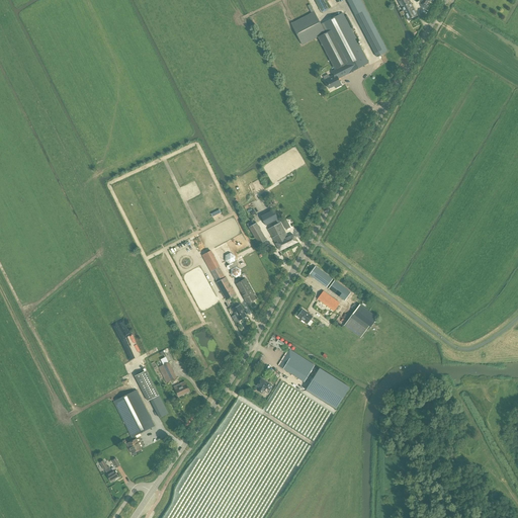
[(347,0),(376,57),(387,52),(360,0),(347,0)]
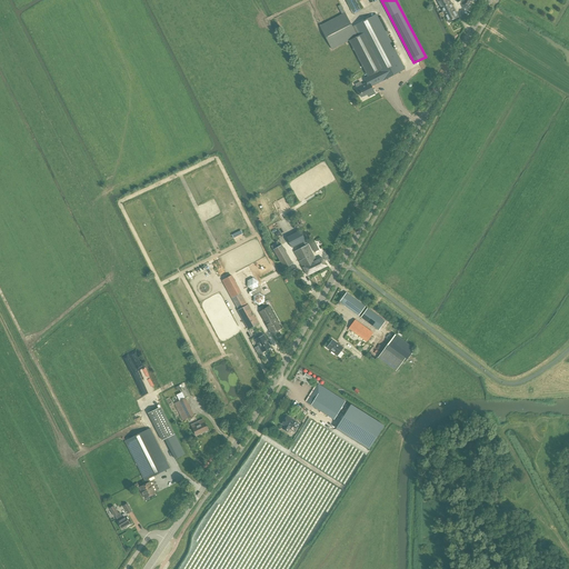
[(449,0),(437,0),(443,12),(439,15),(441,18),(445,16),(448,22),(458,17),(449,0)]
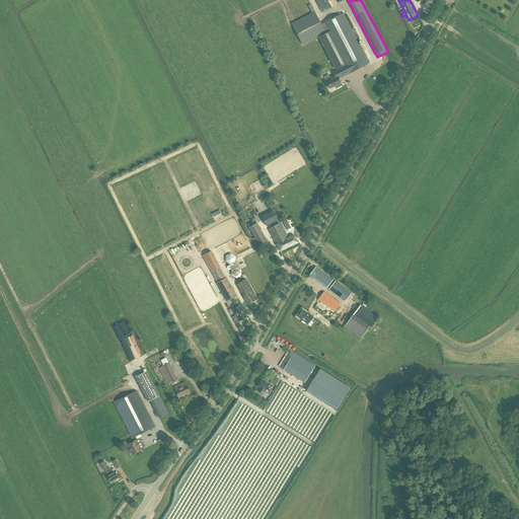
[(369,63),(344,13),(321,24),(315,12),(292,24),(303,46),(319,36),(327,32),(345,65),(349,74),(369,63)]
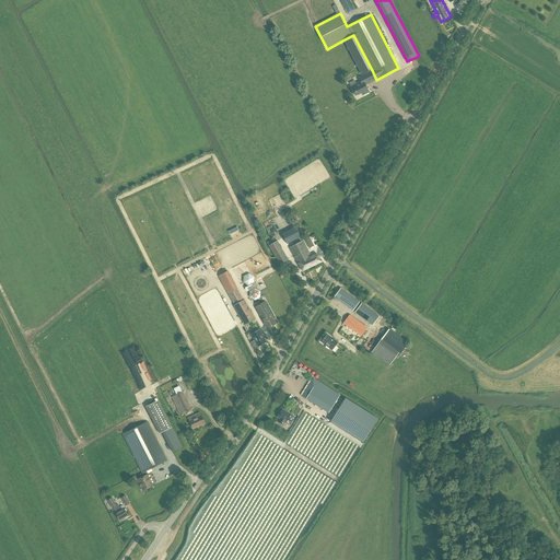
[(376,80),(372,70),(368,72),(359,77),(361,82),(351,86),(356,96),(362,93),(363,95),(369,92),(365,85),(376,80)]
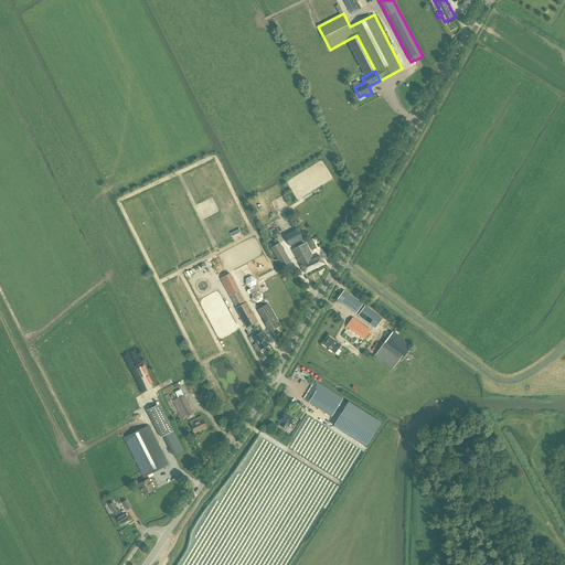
[(289,246),(304,238),(298,228),(285,236),(289,246)]
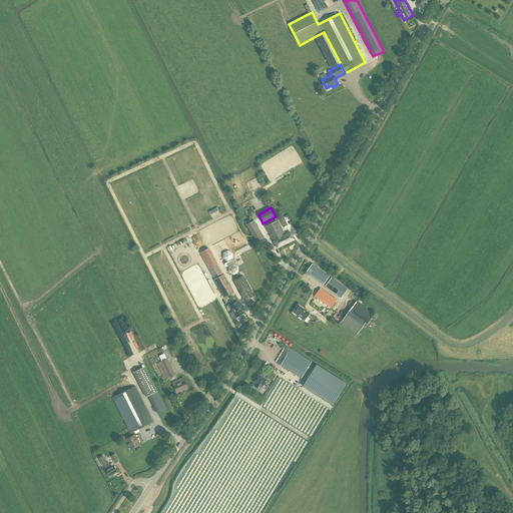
[(253,220),(251,221),(249,218),(244,221),(257,242),(264,237),(253,220)]
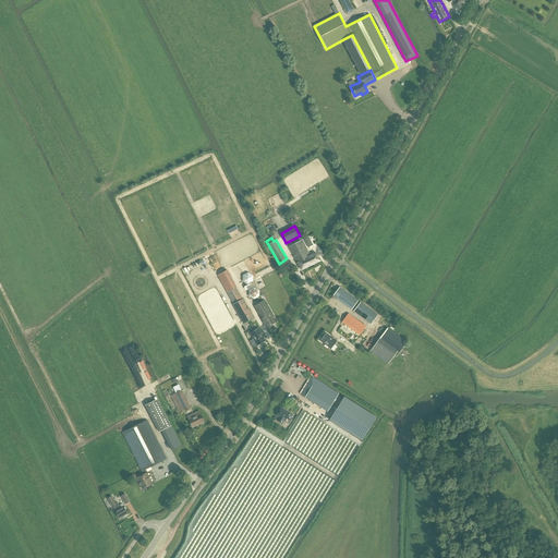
[(307,252),(308,252),(302,240),(288,247),(301,270),(311,266),(306,257),(310,256),(307,252)]
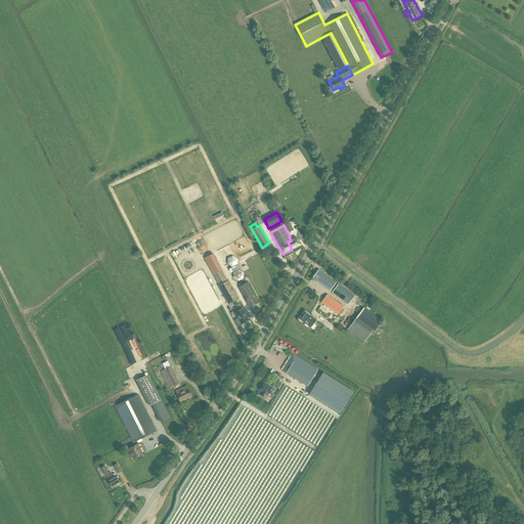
[(292,250),(302,245),(297,237),(291,241),(288,242),(292,250)]
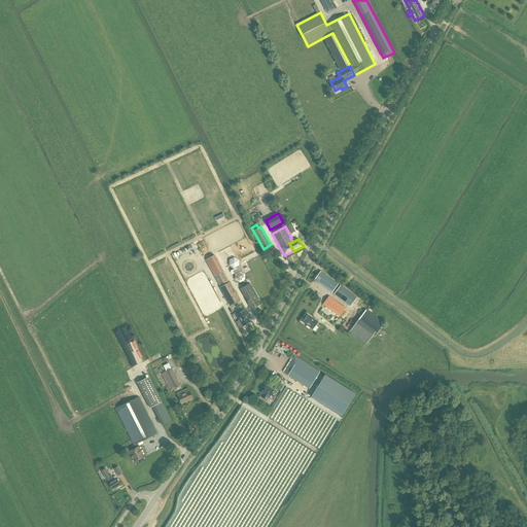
[(229,282),(223,272),(223,271),(215,254),(206,259),(215,276),(221,287),(220,287),(230,306),(240,300),(230,282),(229,282)]
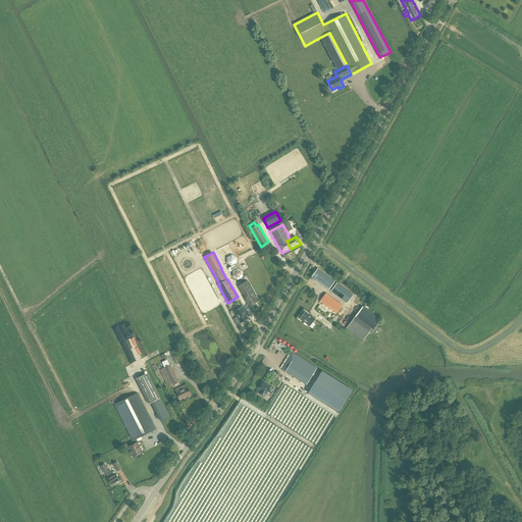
[(328,290),(334,281),(318,269),(312,277),(328,290)]
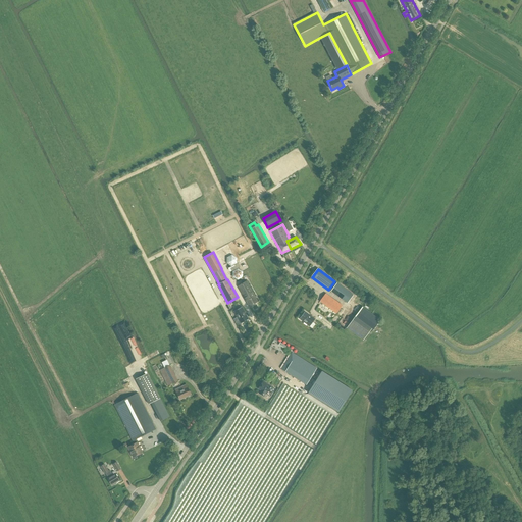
[(250,307),(258,302),(248,282),(248,281),(248,280),(238,286),(250,307)]
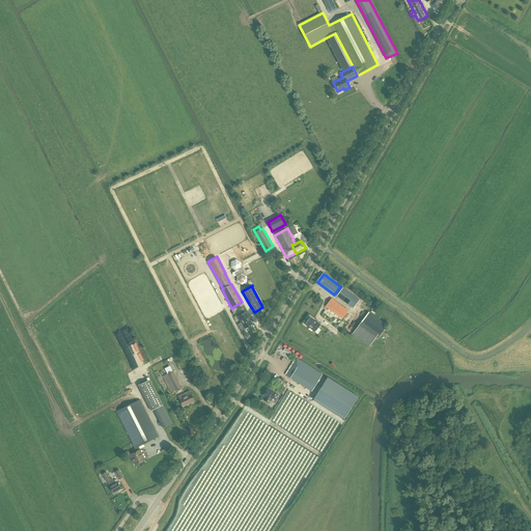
[(354,308),(360,300),(342,287),(336,296),(354,308)]
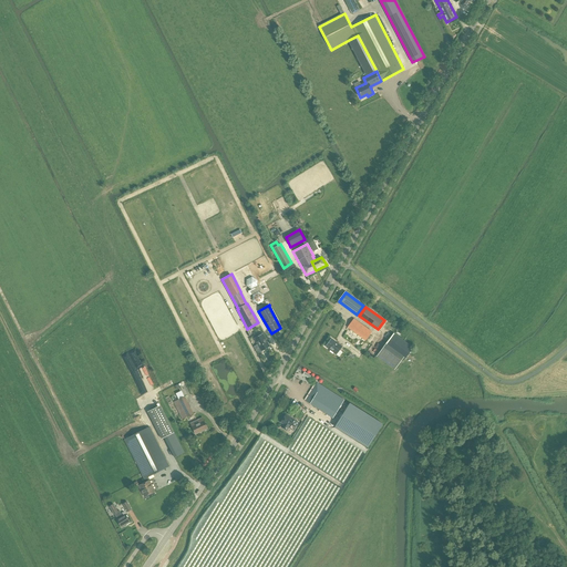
[(372,332),(354,319),(348,327),(366,340),(372,332)]
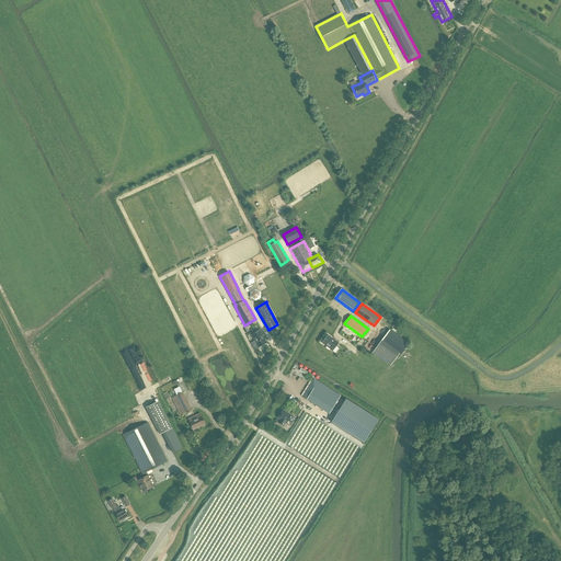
[(410,345),(389,330),(381,340),(400,353),(402,355),(410,345)]
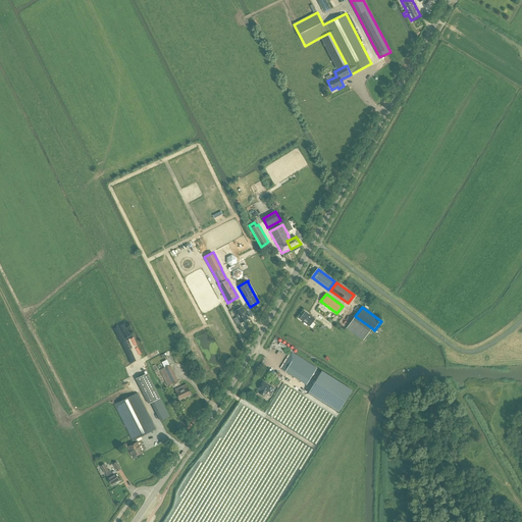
[(248,319),(242,308),(235,312),(241,323),(248,319)]
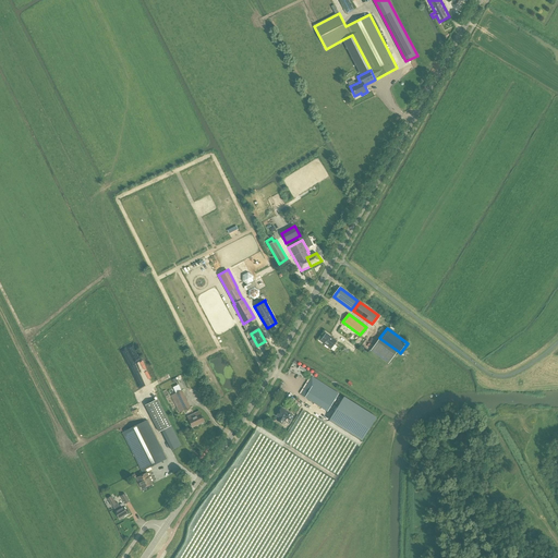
[(330,349),(337,341),(326,334),(320,341),(330,349)]
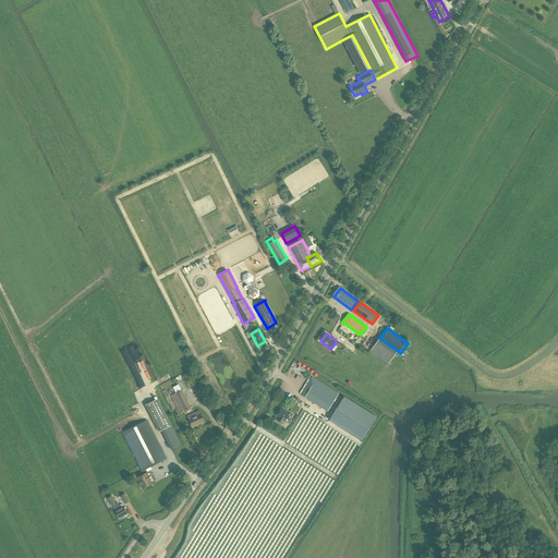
[(388,364),(398,351),(379,338),(371,351),(388,364)]
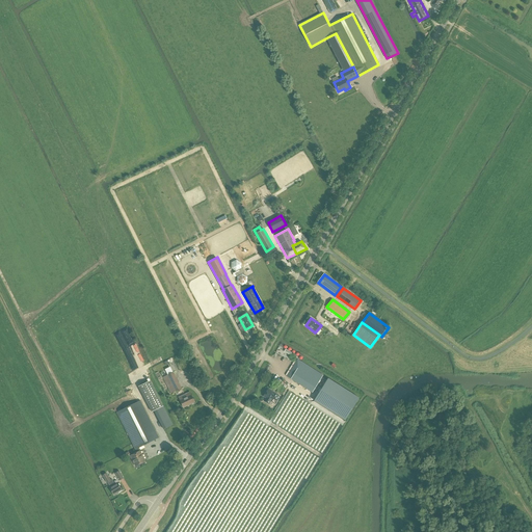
[(312,392),(319,381),(323,375),(297,358),(287,376),(291,379),(312,392)]
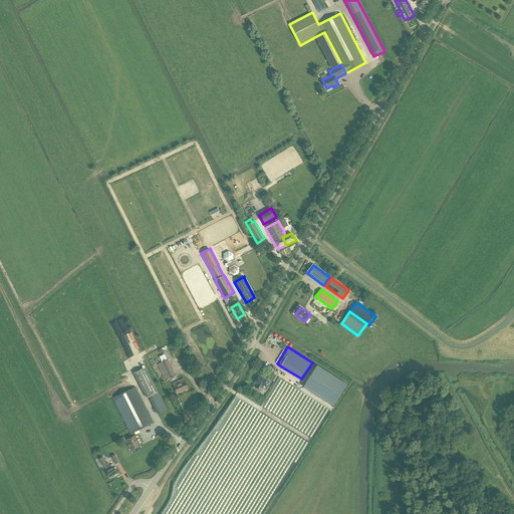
[(165,379),(175,374),(168,359),(158,364),(165,379)]
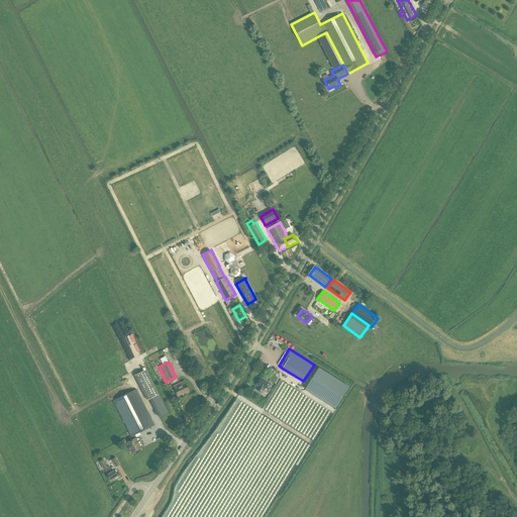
[(319,368),(305,389),(335,408),(348,387),(319,368)]
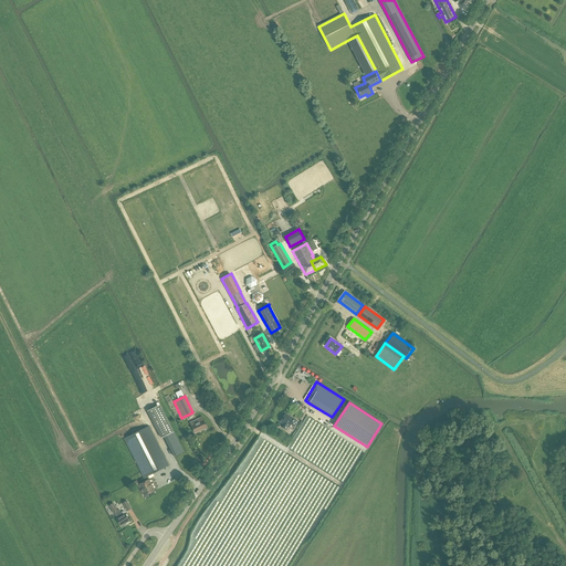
[(161,438),(164,437),(174,432),(160,405),(147,411),(161,438)]
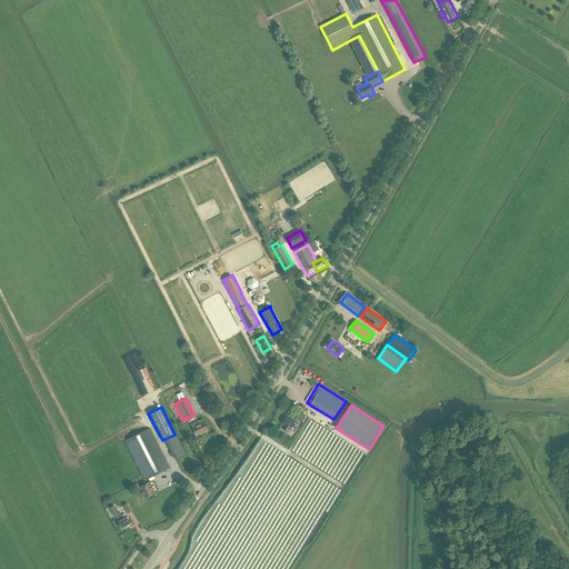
[(295,432),(299,425),(287,417),(282,423),(285,426),(282,429),(288,432),(290,429),(295,432)]
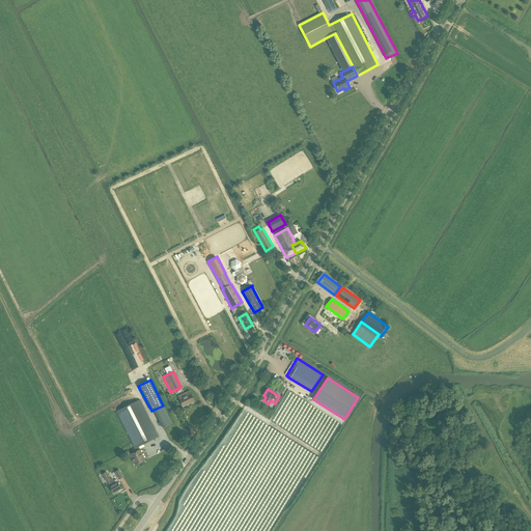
[(184,407),(194,401),(190,391),(178,396),(184,407)]
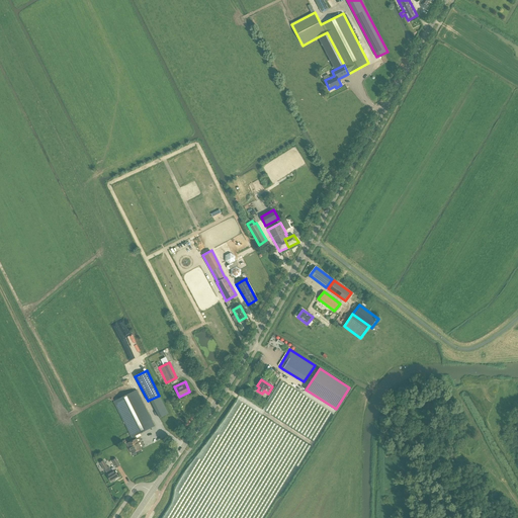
[(135,436),(155,426),(137,390),(113,401),(132,437),(133,437),(135,436)]
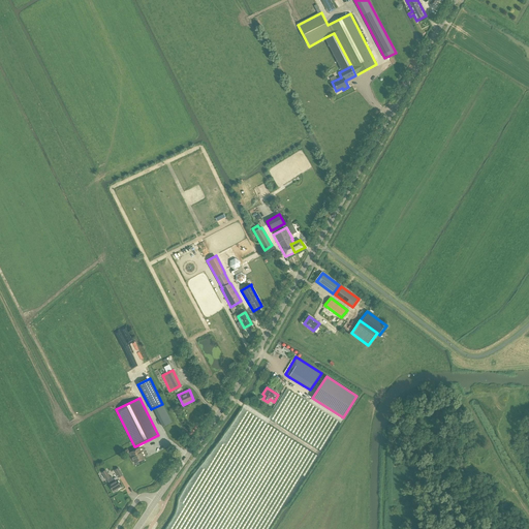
[(162,404),(153,408),(162,427),(172,423),(162,404)]
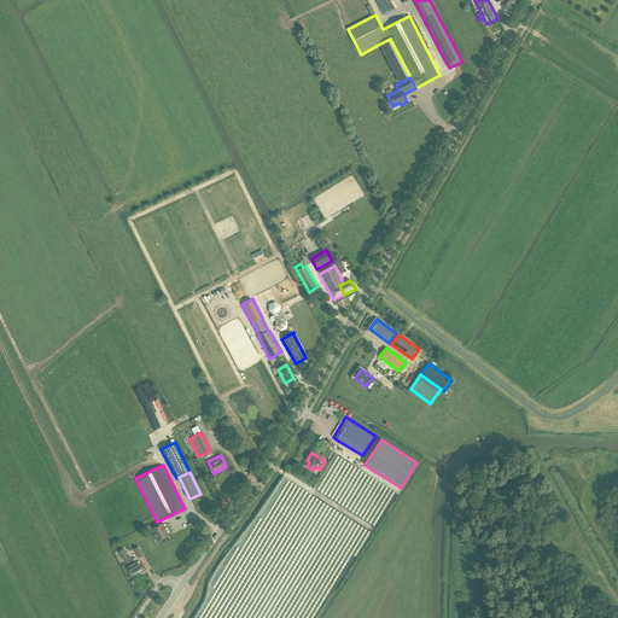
[(168,535),(163,523),(162,524),(161,520),(158,522),(159,525),(152,529),(151,529),(151,530),(157,542),(161,540),(161,538),(168,535)]
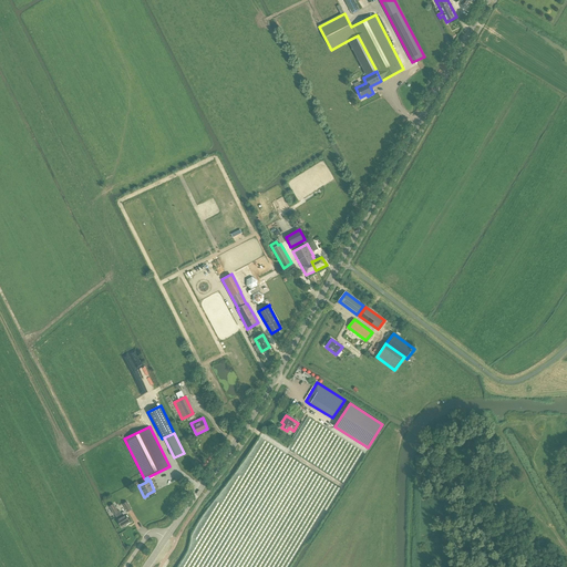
[(119,511),(117,512),(113,504),(110,506),(114,514),(116,519),(121,527),(130,522),(125,515),(122,516),(119,511)]
